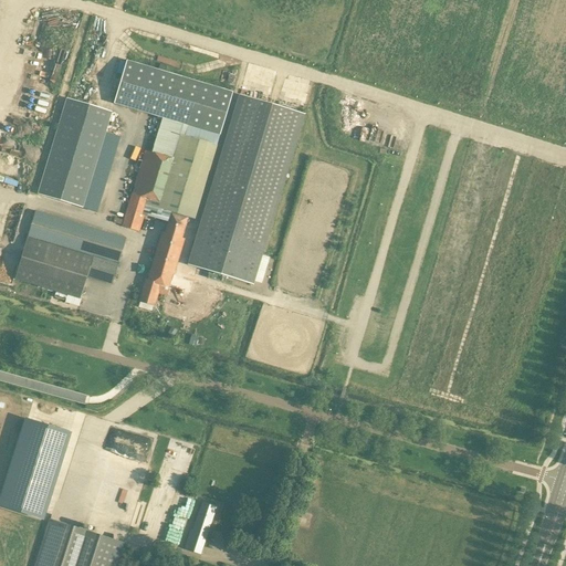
[(51,80),(60,82),(70,51),(37,41),(32,53),(56,61),(51,80)]
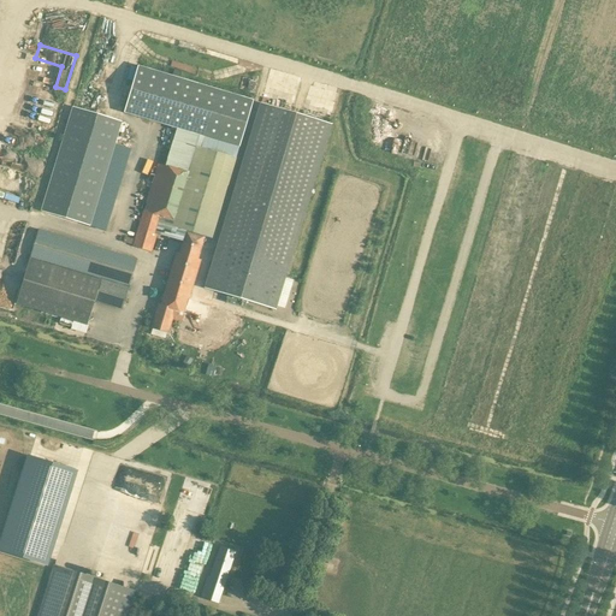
[(175,309),(185,312),(200,261),(196,260),(203,237),(211,240),(253,101),(137,66),(124,113),(205,137),(201,148),(197,147),(189,173),(158,164),(132,248),(150,253),(155,235),(182,243),(178,254),(176,254),(160,303),(159,303),(152,327),(169,332),(175,309)]
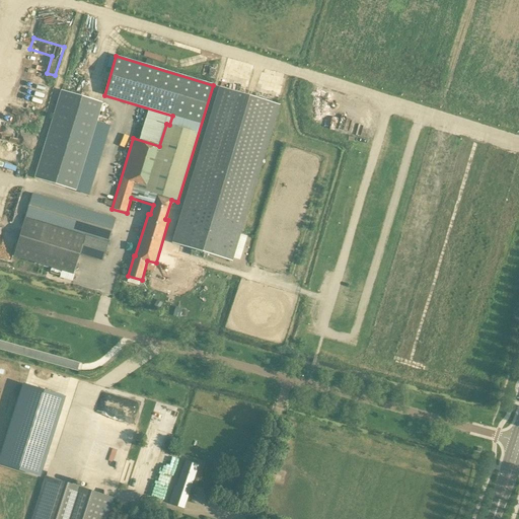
[(219,84),(175,231),(171,243),(232,262),(280,102),(219,84)]
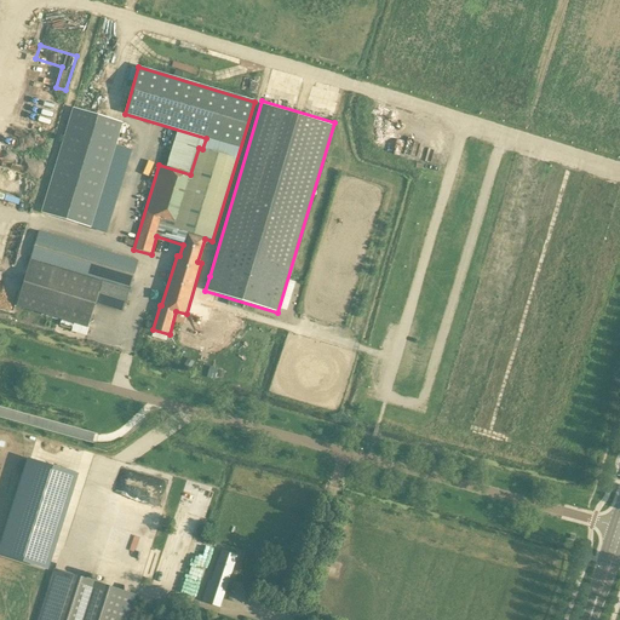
[(122,122),(73,108),(41,212),(90,228),(122,122)]
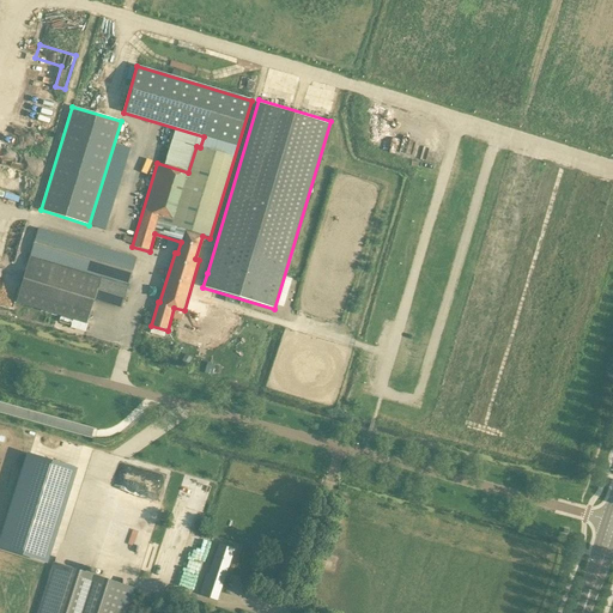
[(429,201),(426,196),(404,208),(406,213),(429,201)]
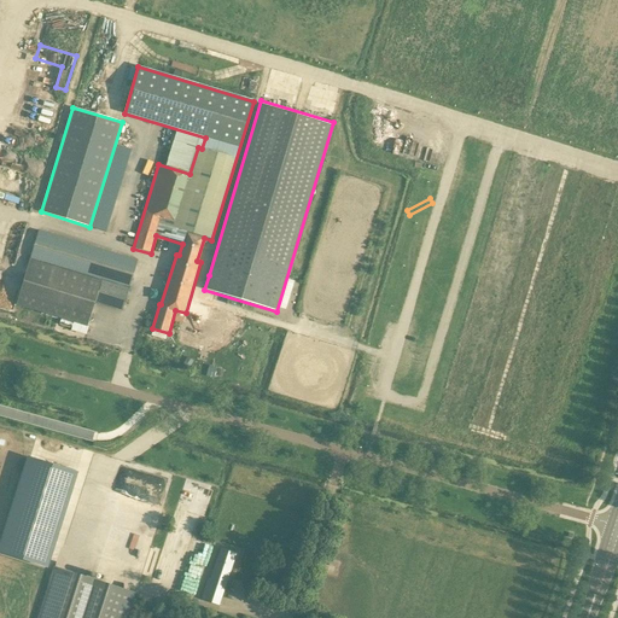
[(16,305),(87,327),(94,302),(122,310),(136,261),(39,232),(16,305)]
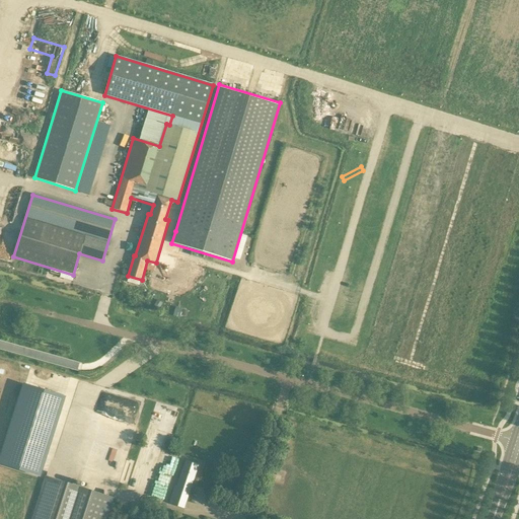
[(159,250),(152,275),(164,278),(167,268),(176,270),(173,281),(186,284),(193,261),(180,256),(180,257),(171,254),(159,250)]
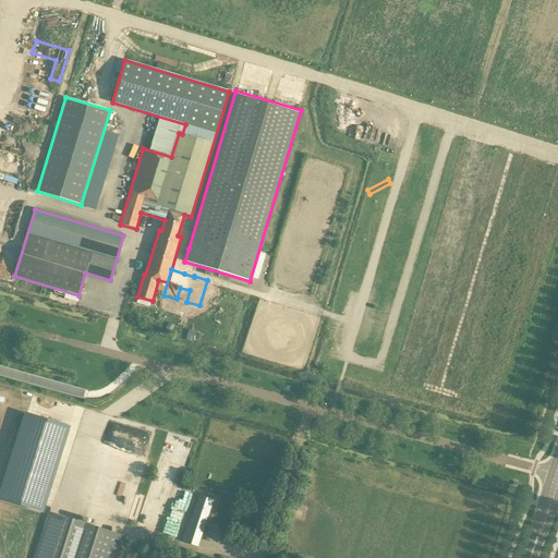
[(26,414),(1,495),(43,508),(68,427),(26,414)]
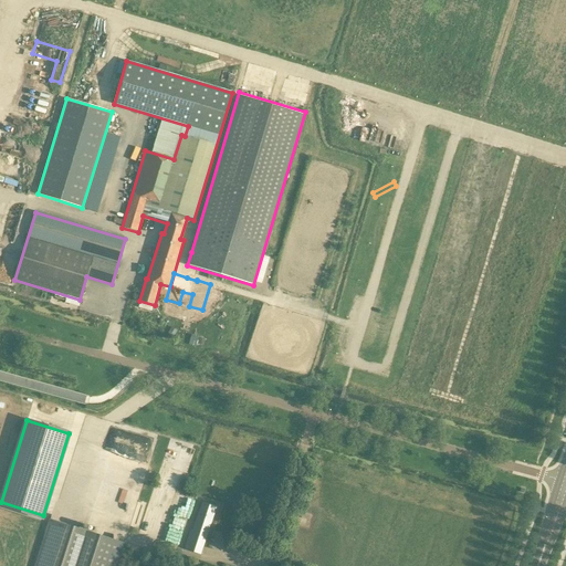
[(115,440),(113,451),(135,456),(137,444),(115,440)]
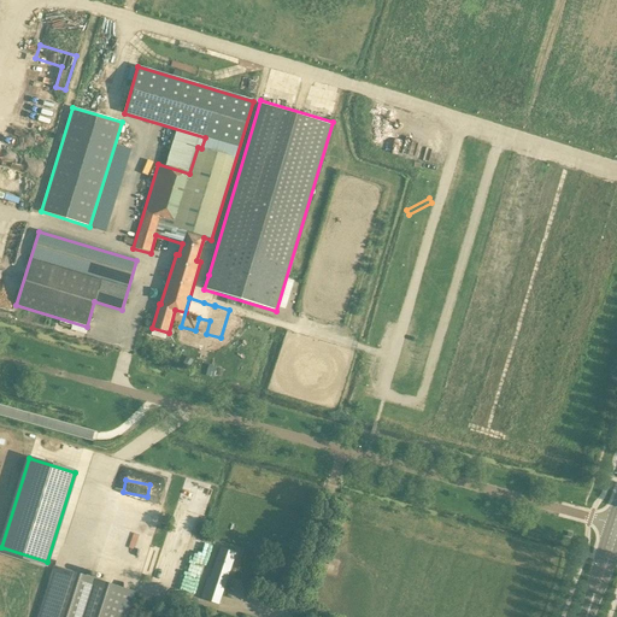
[(199,552),(200,565),(209,564),(207,547),(207,539),(197,539),(197,552),(199,552)]
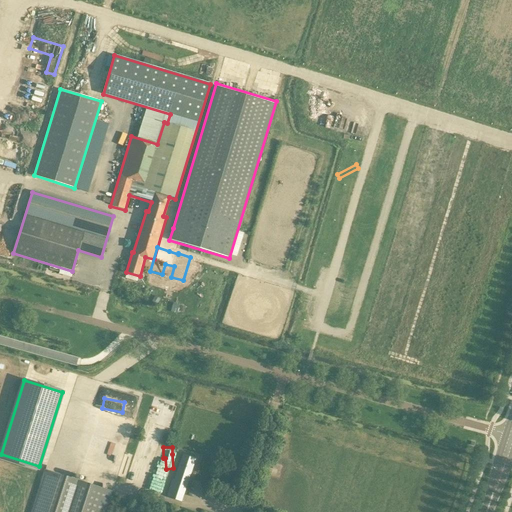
[(181,502),(196,458),(182,454),(174,479),(172,479),(166,497),(181,502)]
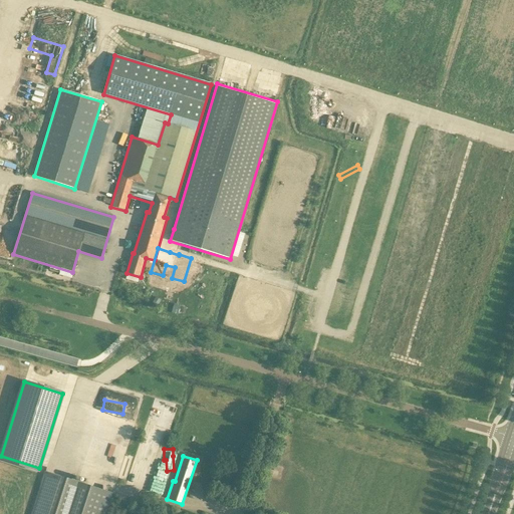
[(104,513),(111,494),(44,473),(30,513),(104,513)]
